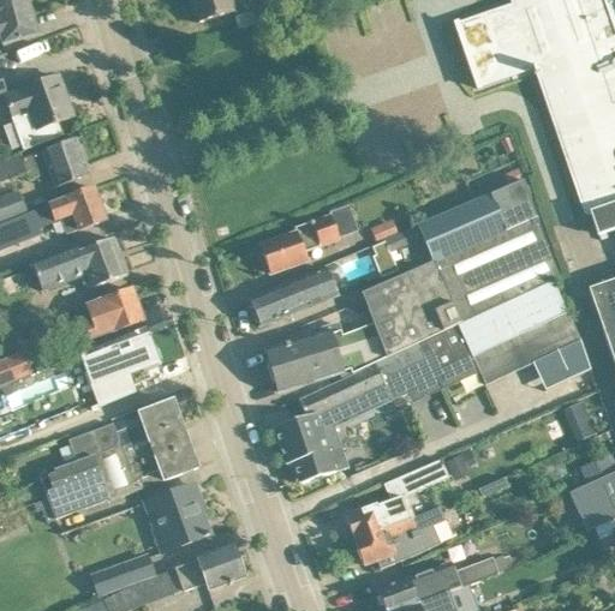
[(0,0),(0,16),(30,7),(28,0),(0,0)]
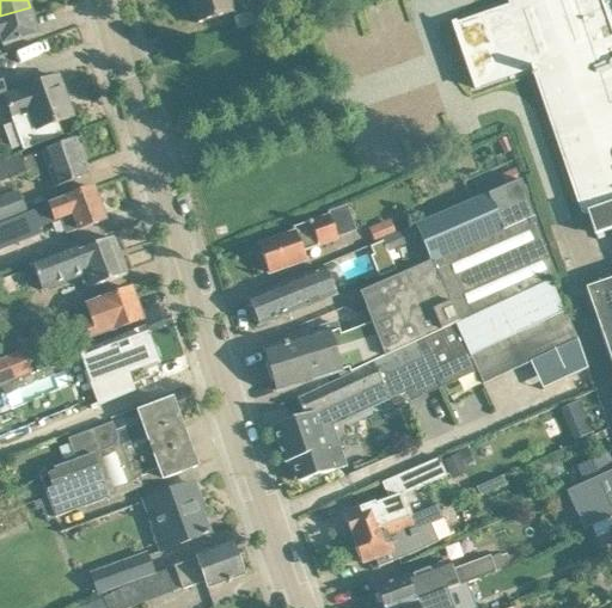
[(189,0),(195,20),(233,10),(231,0),(189,0)]
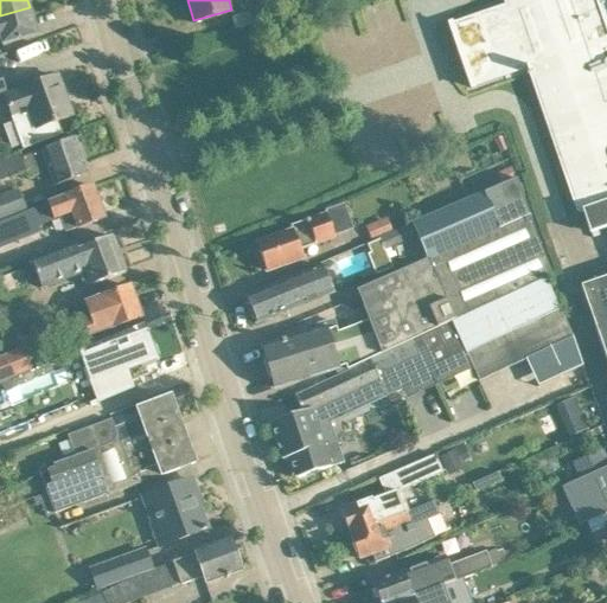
[(606,224),(606,0),(505,0),(506,4),(448,23),(470,85),(472,84),(472,83),(499,75),(499,74),(524,64),(526,70),(530,70),(569,181),(574,180),(583,207),(590,230),(606,224)]
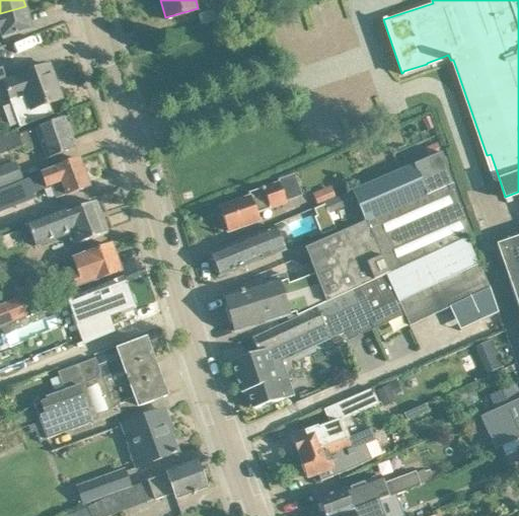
[(230,2),(198,11),(201,22),(233,13),(230,2)]
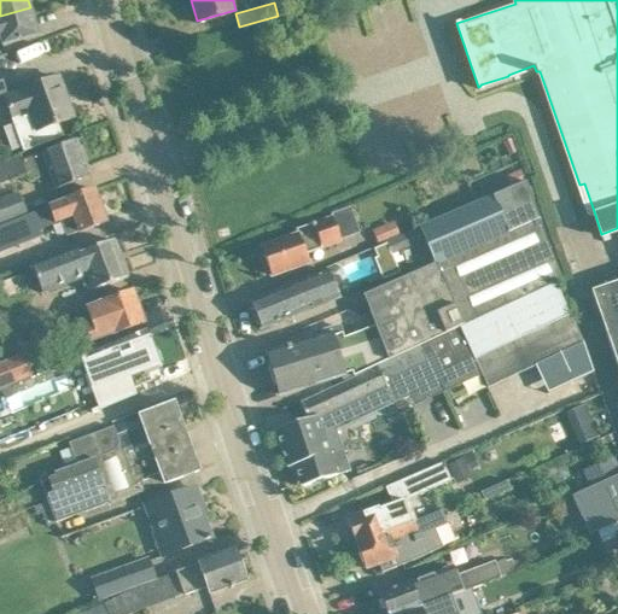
[(0,33),(3,42),(38,31),(30,7),(0,16),(0,33)]
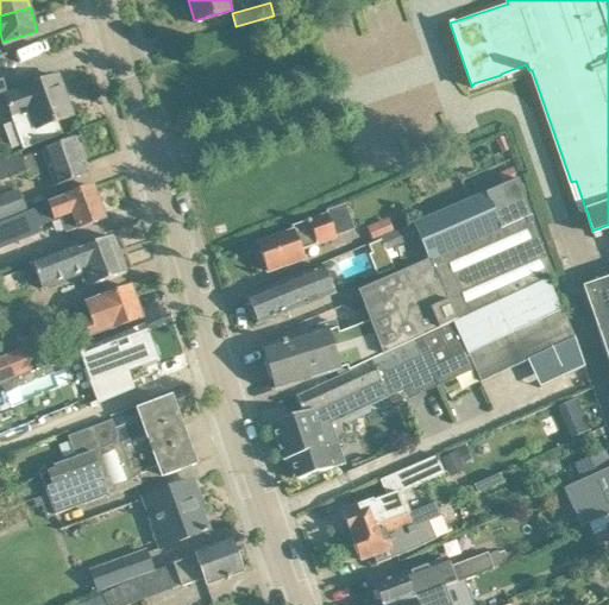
[(22,88),(5,94),(24,145),(63,132),(58,118),(71,113),(57,74),(22,86),(22,88)]
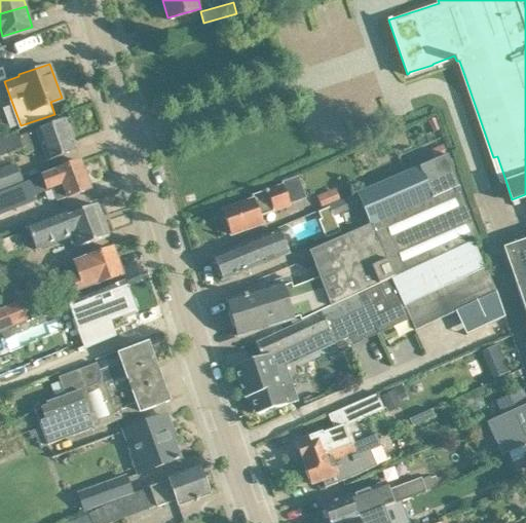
[(427,117),(431,128),(439,125),(435,114),(427,117)]
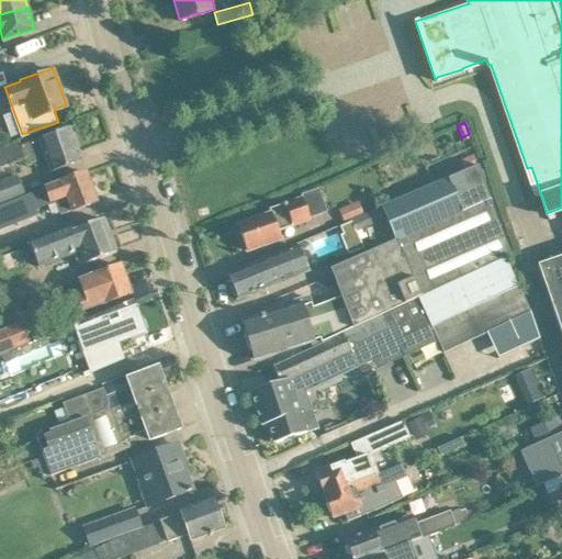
[(69,124),(19,143),(18,138),(0,145),(0,164),(23,156),(26,163),(45,156),(51,170),(82,158),(69,124)]
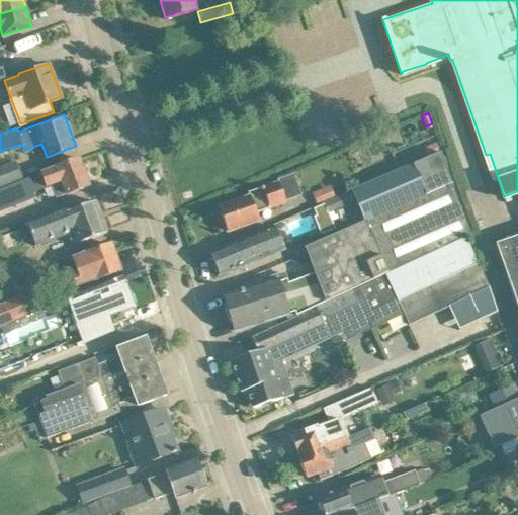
[(440,148),(437,140),(423,145),(426,153),(440,148)]
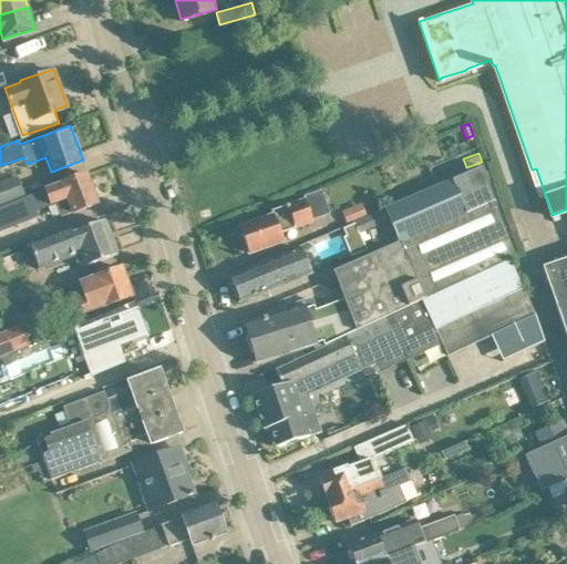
[(389,218),(399,239),(496,196),(482,162),(384,206),(389,218)]
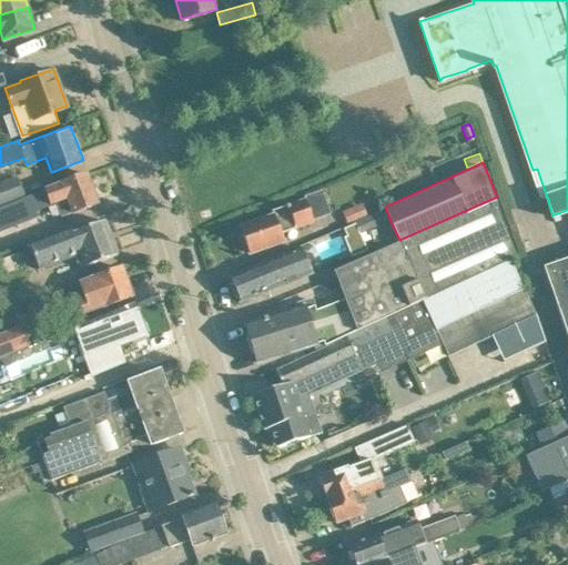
[(61,182),(23,197),(0,204),(0,228),(9,224),(4,215),(48,200),(50,204),(56,202),(61,214),(71,210),(72,211),(98,201),(87,171),(61,181),(61,182)]
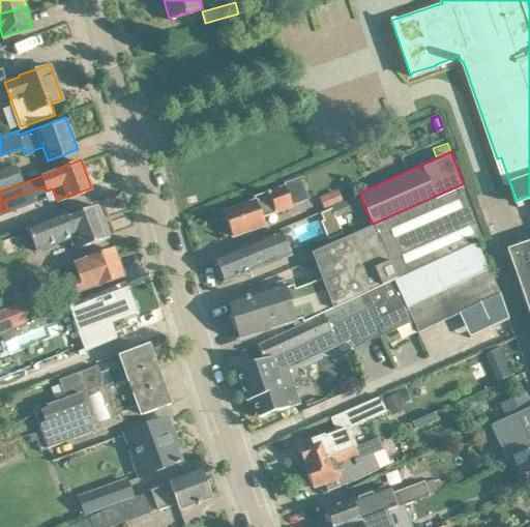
[(0,191),(22,183),(15,164),(0,169),(0,191)]
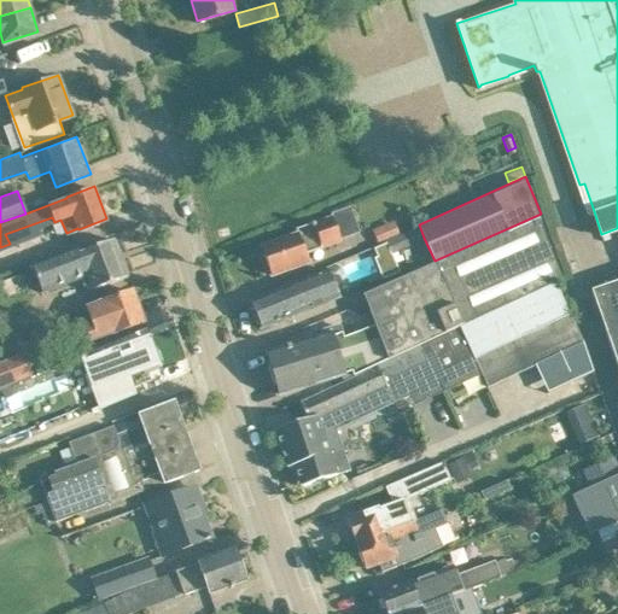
[(554,281),(553,280),(564,274),(541,214),(435,261),(441,275),(424,282),(424,285),(368,309),(374,323),(380,338),(388,357),(419,343),(424,341),(460,325),(507,303),(554,281)]
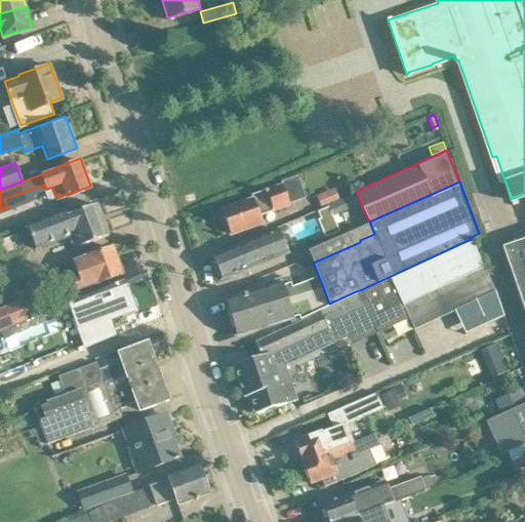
[(230,232),(249,225),(261,221),(259,213),(289,203),(282,183),(251,193),(252,198),(226,207),(227,213),(224,214),(230,232)]
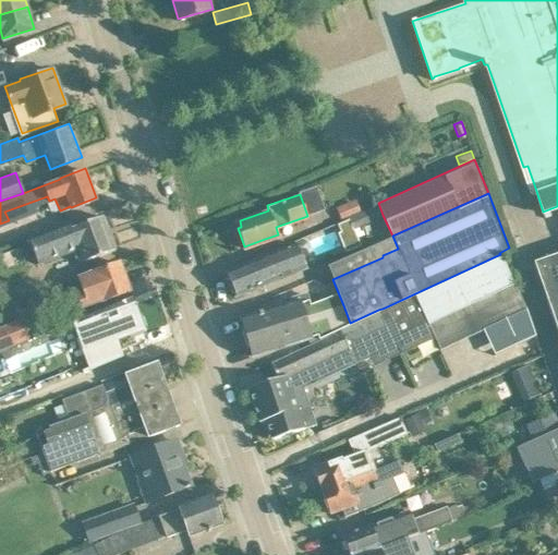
[(336,205),(340,217),(361,209),(355,196),(336,205)]
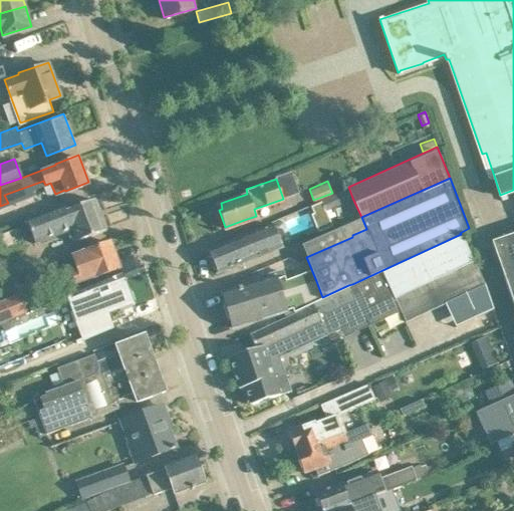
[(105,229),(94,198),(65,208),(63,203),(26,217),(34,241),(72,227),(76,239),(105,229)]
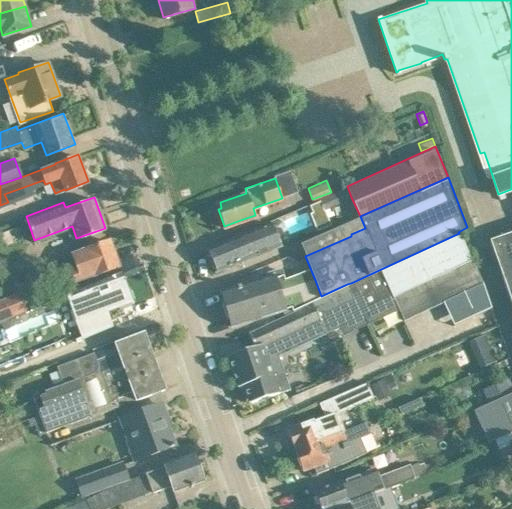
[(271,222),(207,248),(217,270),(246,258),(244,253),(277,239),(271,222)]
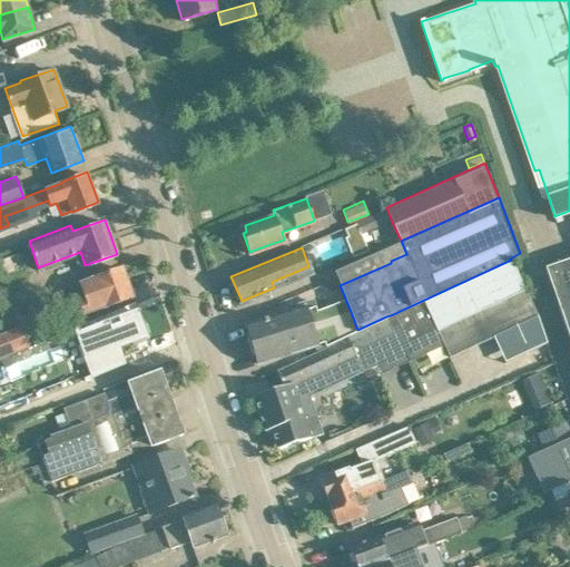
[(569,256),(544,266),(569,338),(569,256)]
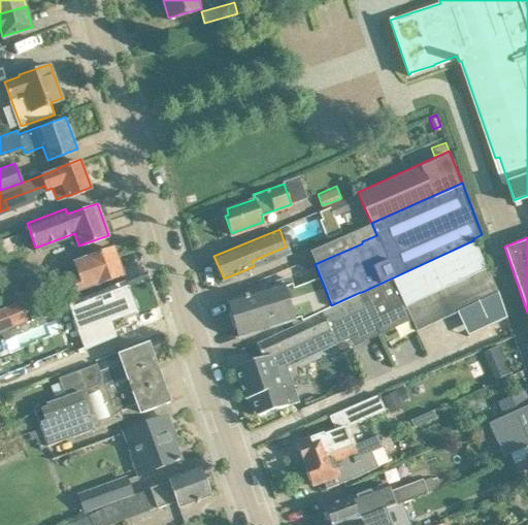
[(362,292),(358,293),(374,325),(377,333),(410,318),(416,330),(497,292),(486,268),(473,240),(433,259),(393,277),(362,292)]
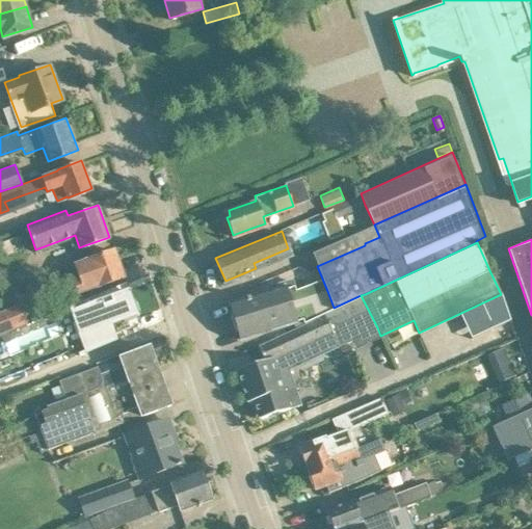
[(114,248),(73,264),(74,265),(78,278),(72,280),(77,293),(124,275),(114,248)]
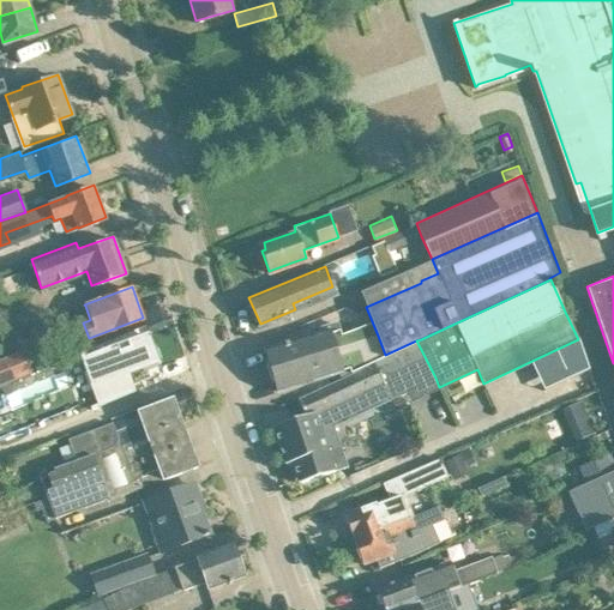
[(378,336),(372,321),(341,333),(336,321),(309,330),(311,333),(265,349),(269,360),(266,362),(270,378),(275,378),(278,390),(349,367),(351,372),(385,355),(378,336)]
